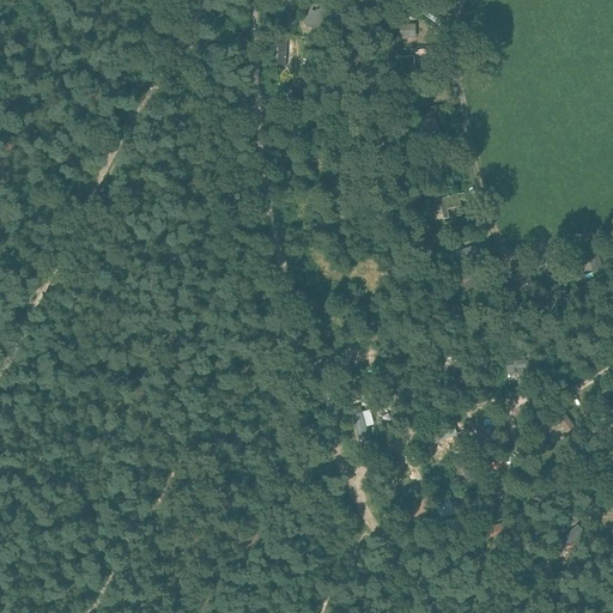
[(311,11),(304,24),(316,30),(316,28),(322,31),(327,23),(321,19),(328,7),(322,4),(317,12),(315,11),(314,12),(311,11)]
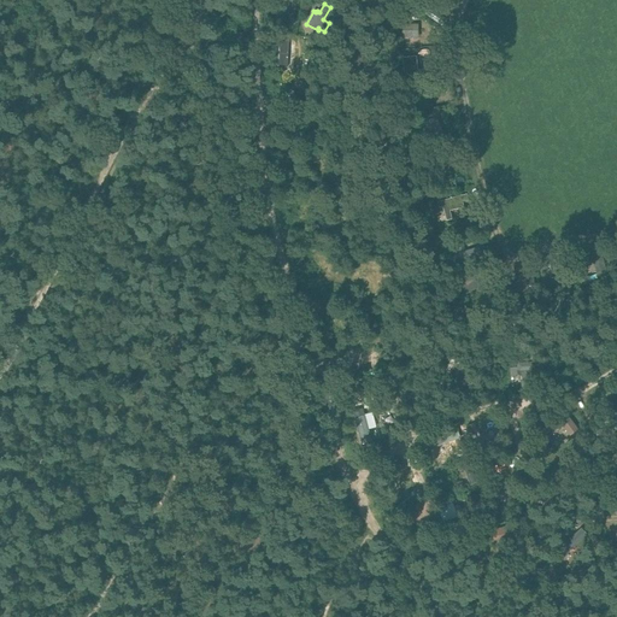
[(403,39),(419,39),(419,25),(404,25),(403,39)]
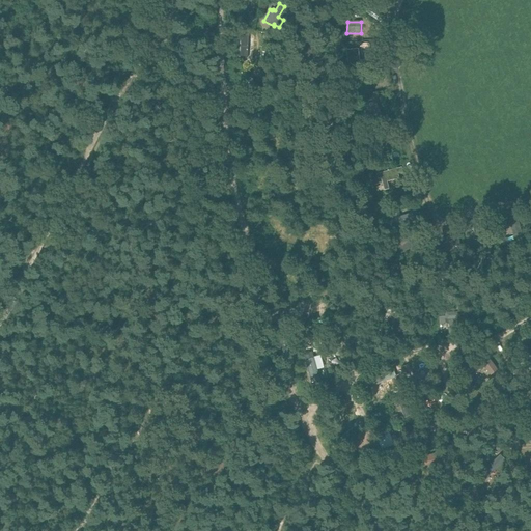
[(241,57),(248,57),(249,33),(242,33),(241,57)]
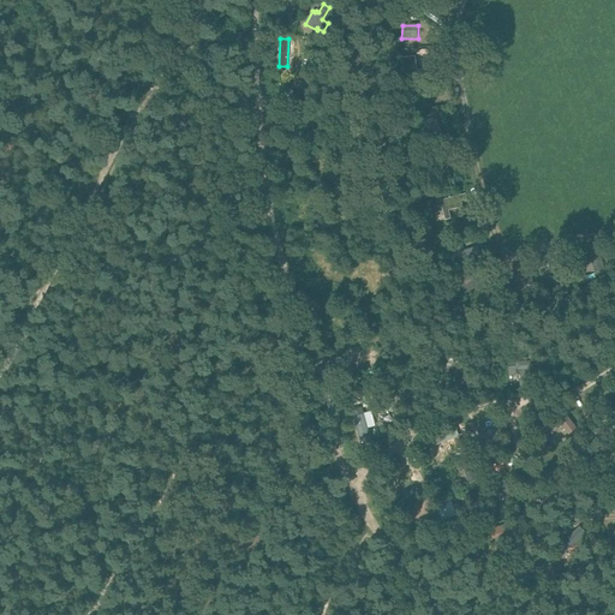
[(404,78),(428,76),(427,69),(417,70),(416,55),(401,58),(404,78)]
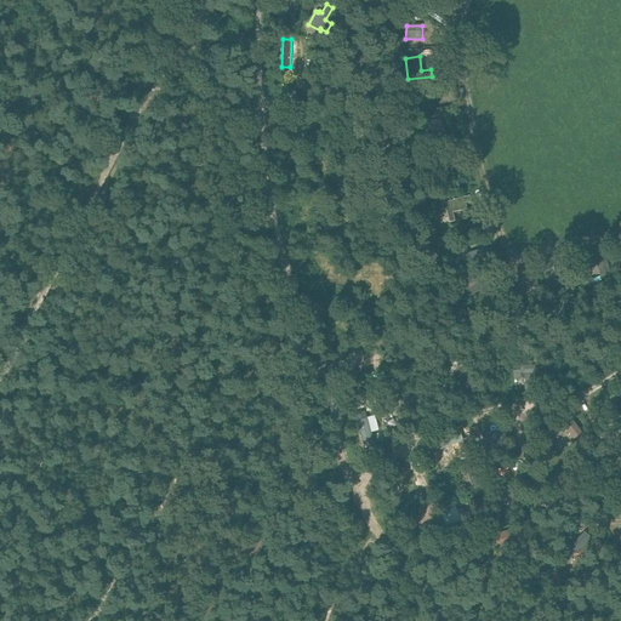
[(428,131),(429,138),(444,134),(440,120),(429,123),(432,131),(428,131)]
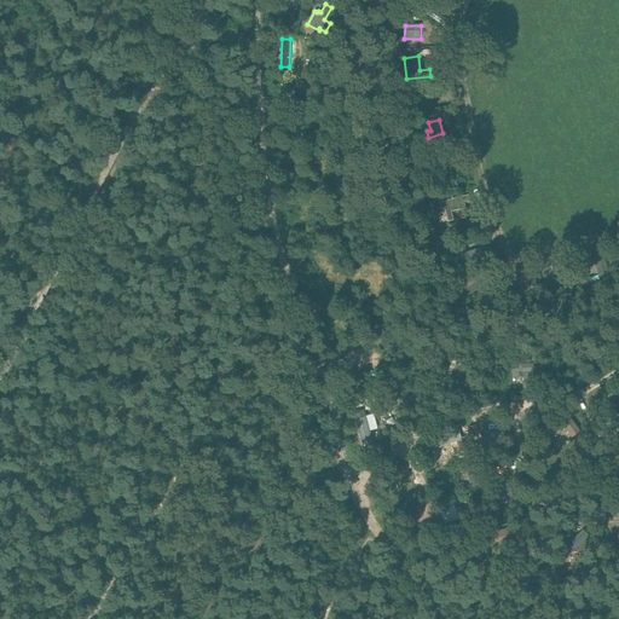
[(562,261),(566,285),(577,283),(573,260),(562,261)]
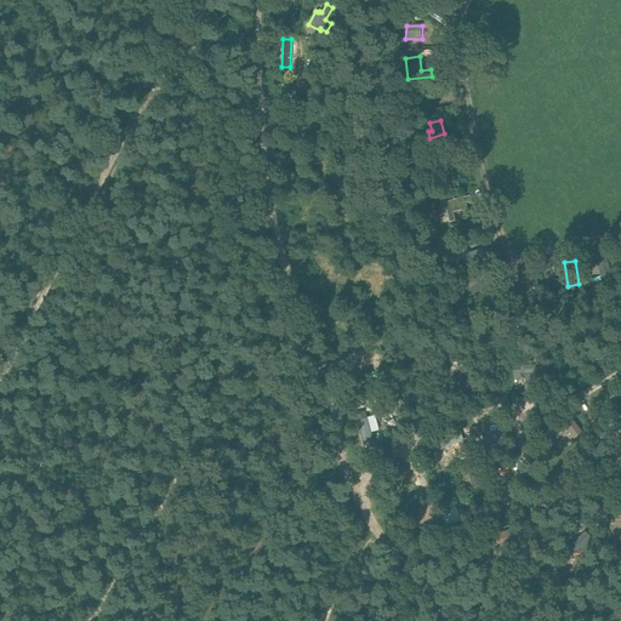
[(469,278),(462,281),(466,289),(469,295),(494,280),(490,274),(473,284),(469,278)]
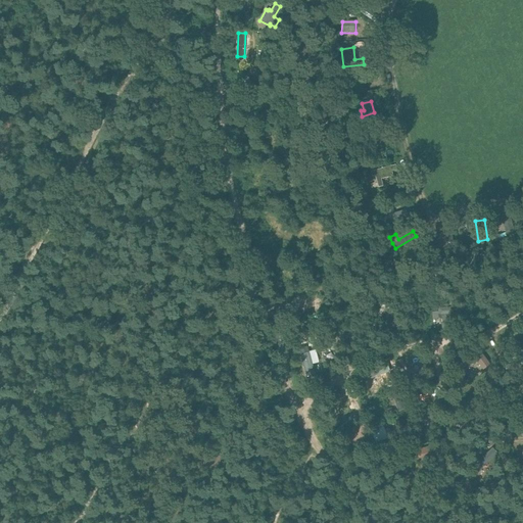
[(445,245),(443,245),(444,250),(456,248),(455,242),(455,243),(452,234),(443,236),(445,245)]
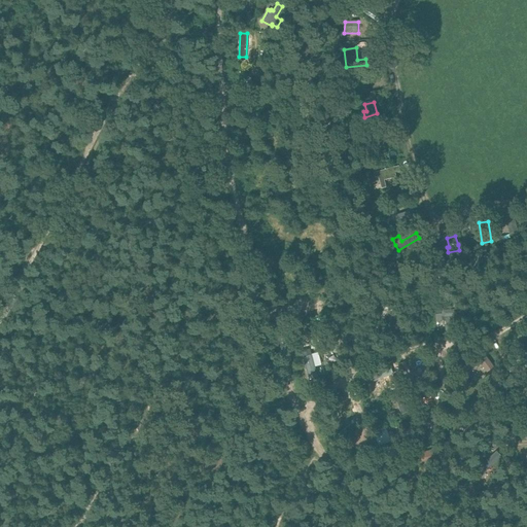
[(376,313),(383,316),(382,318),(392,322),(394,317),(396,318),(398,313),(380,306),(379,308),(378,308),(376,313)]
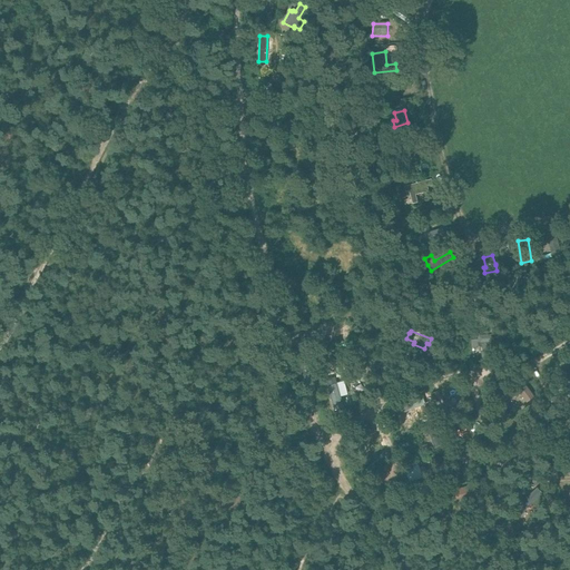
[(485,352),(483,353),(483,356),(494,355),(492,335),(479,336),(479,340),(472,340),(472,344),(485,343),(485,352)]
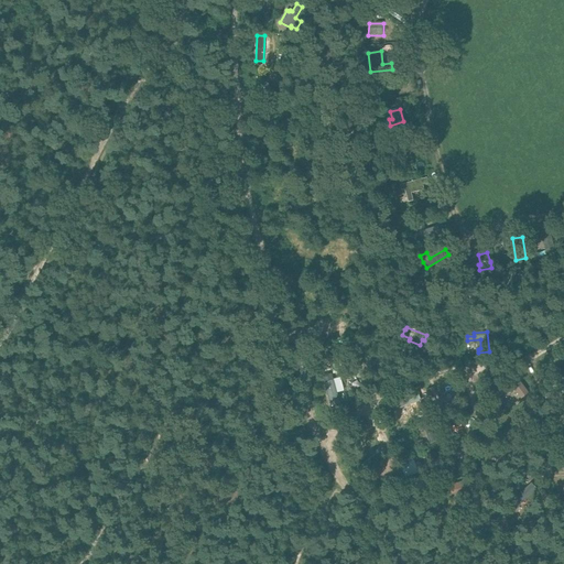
[(351,368),(346,371),(349,377),(355,373),(351,368)]
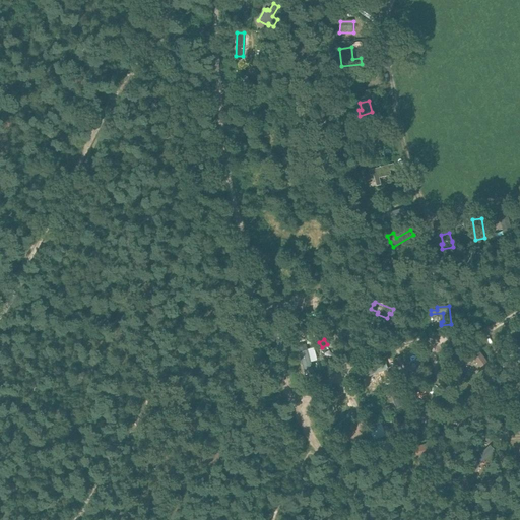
[(313,347),(302,350),(306,364),(316,360),(313,347)]
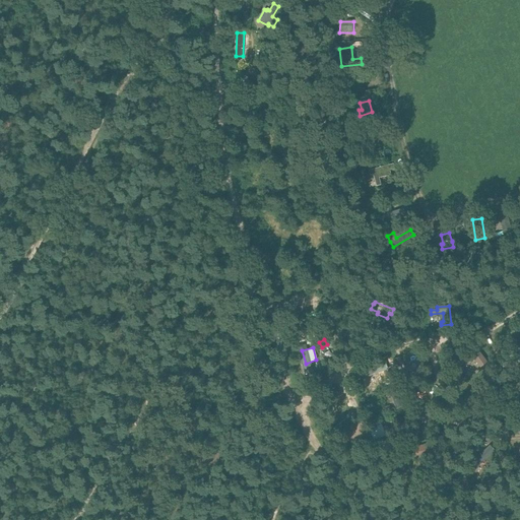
[(488,362),(476,347),(458,362),(463,368),(474,360),(480,367),(488,362)]
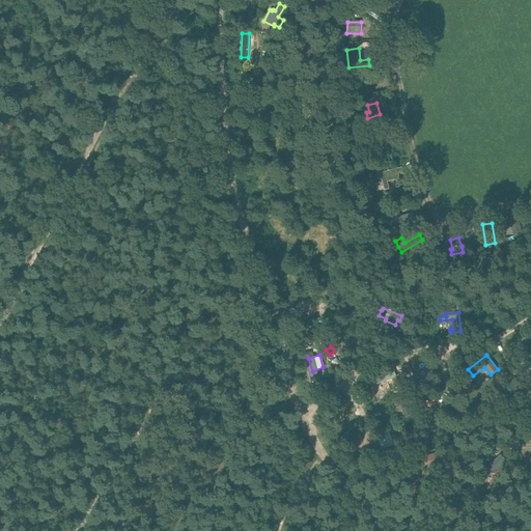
[(530,355),(512,358),(514,374),(521,373),(520,365),(530,363),(530,355)]
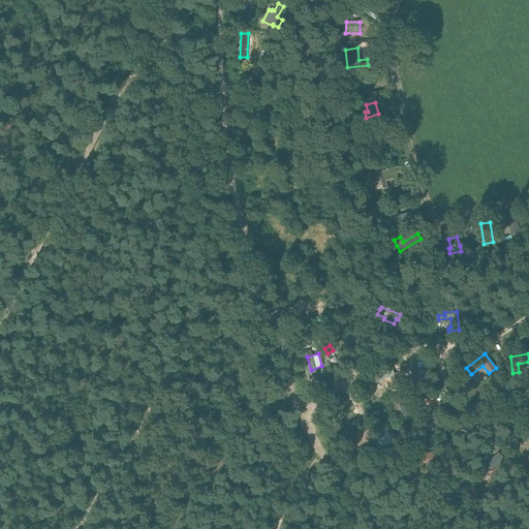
[(411,377),(429,370),(426,365),(409,373),(411,377)]
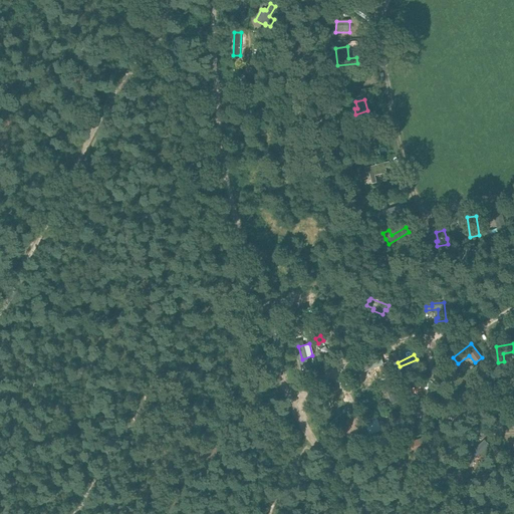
[(364,371),(374,368),(378,378),(387,375),(380,357),(361,364),(364,371)]
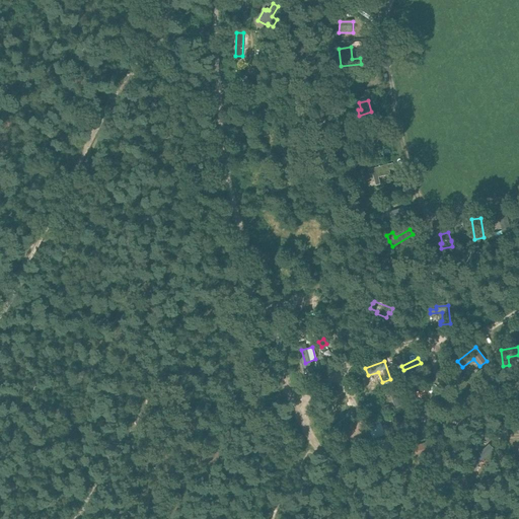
[(359,379),(364,377),(362,370),(356,373),(359,379)]
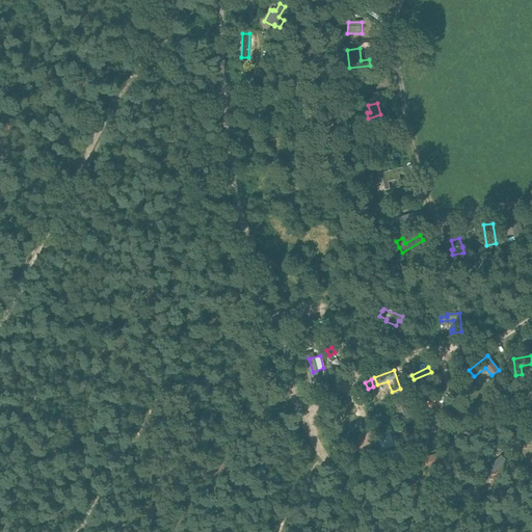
[(377,437),(383,451),(395,446),(389,432),(377,437)]
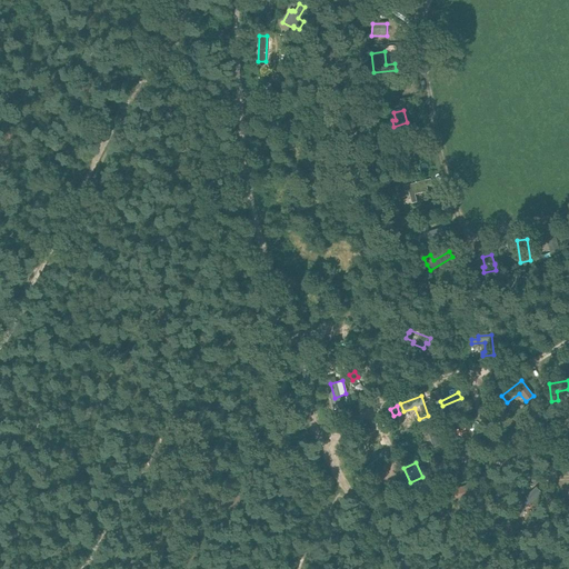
[(477,483),(450,490),(452,501),(480,496),(477,483)]
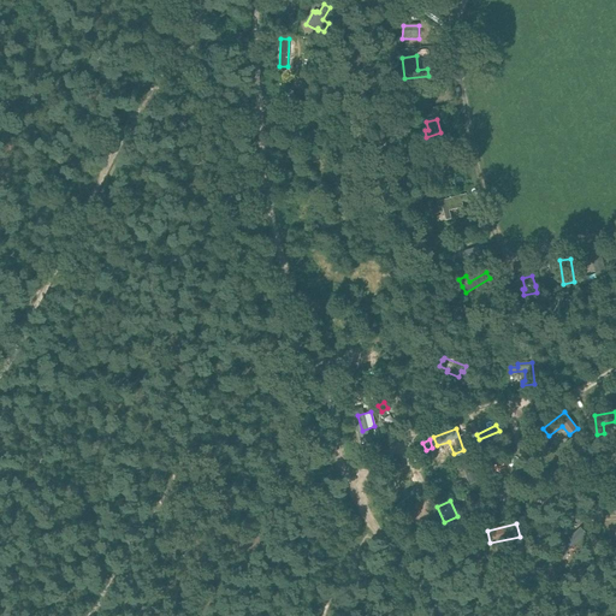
[(580,527),(556,550),(563,557),(575,545),(582,552),(588,546),(582,539),(587,534),(580,527)]
